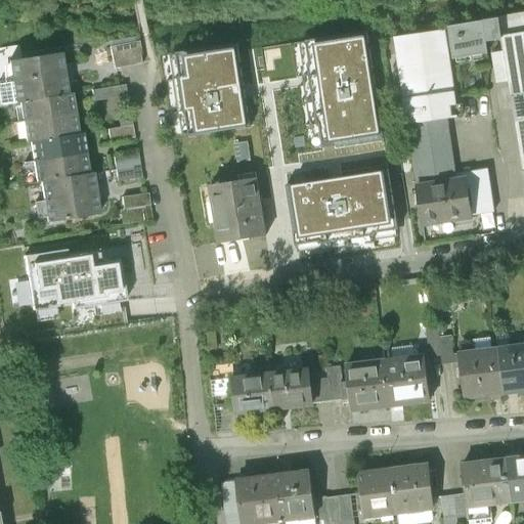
[(523,15),(448,28),(448,31),(452,57),(453,59),(487,54),(486,42),(501,40),(500,38),(501,38),(501,37),(523,33),(523,15)]
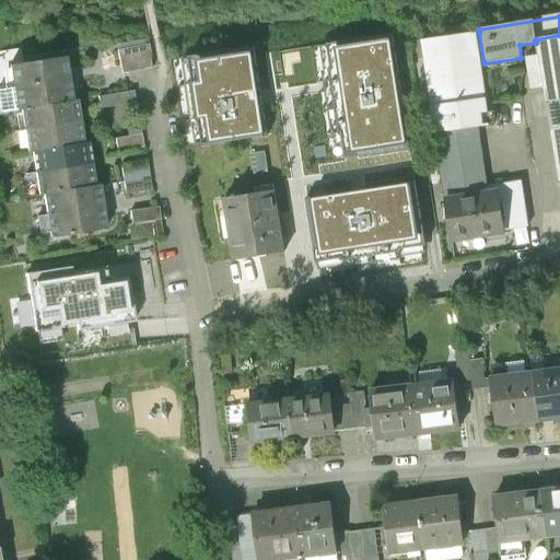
[(394,33),(326,44),(330,69),(328,70),(330,84),(338,136),(341,135),(345,160),(411,149),(394,33)]
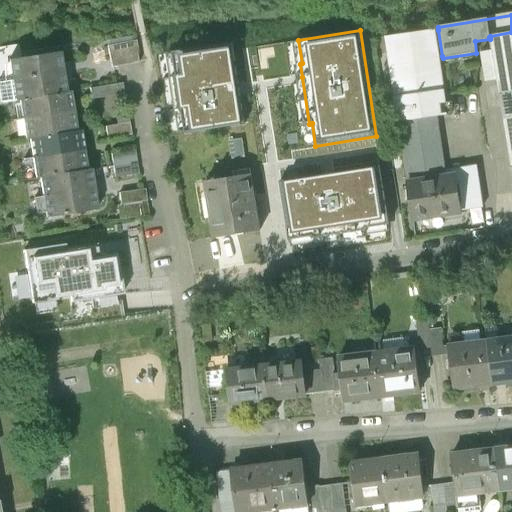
[(442,56),(438,30),(385,38),(388,54),(391,73),(398,122),(432,117),(446,115),(443,90),(450,89),(448,81),(442,82),(438,56),(442,56)]
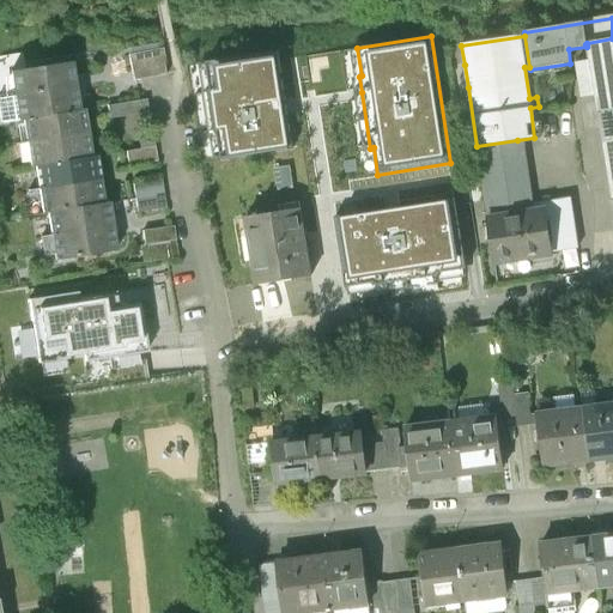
[(612,38),(587,43),(587,44),(590,61),(595,97),(612,204),(612,38)]
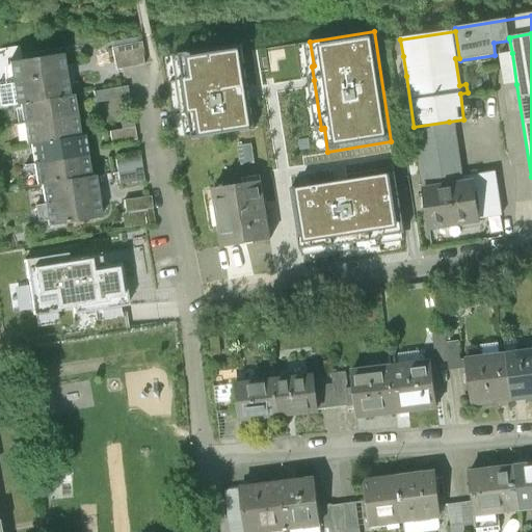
[(140,43),(111,49),(115,71),(144,64),(140,43)]
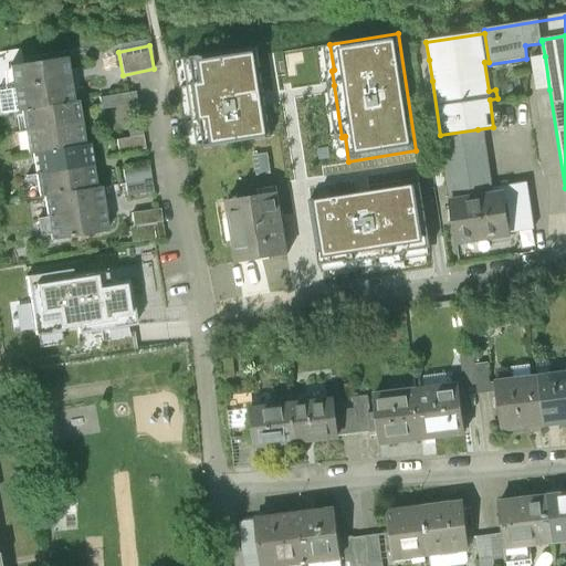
[(197,149),(270,137),(263,95),(255,46),(182,59),(197,149)]
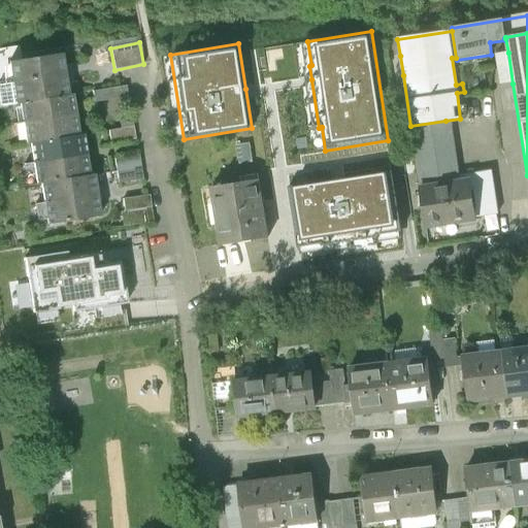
[(508,53),(496,55),(501,86),(513,84),(508,53)]
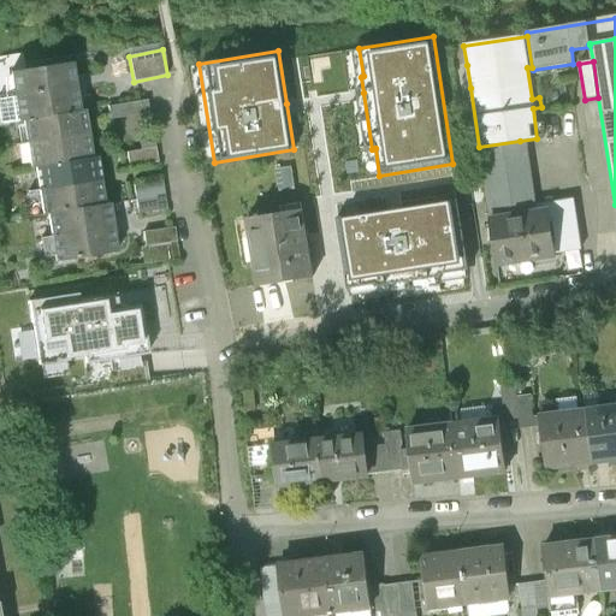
[(71,64),(10,73),(13,98),(0,99),(0,124),(23,120),(78,111),(71,64)]
